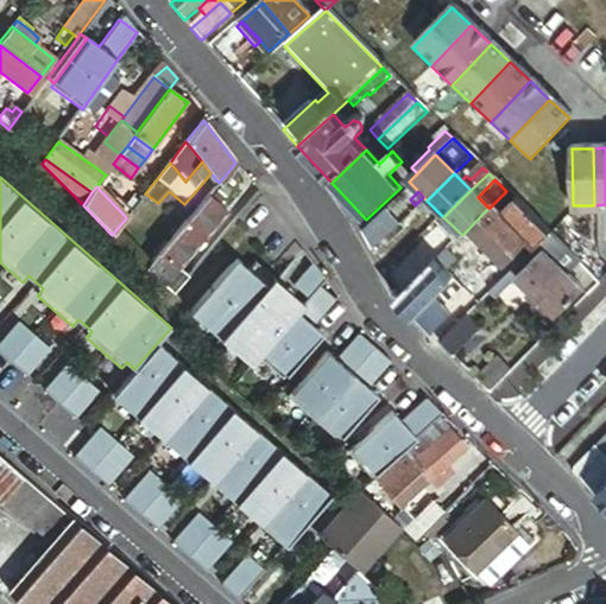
[(499,216),(516,201),(506,191),(490,208),(499,216)]
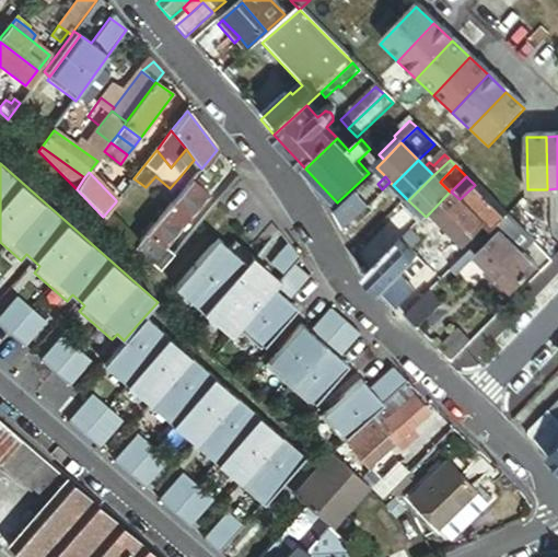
[(190,182),(185,189),(201,204),(208,196),(190,182)]
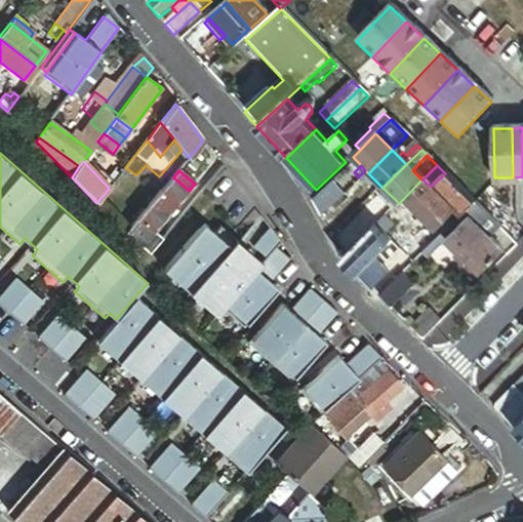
[(465,214),(475,204),(445,173),(431,187),(423,179),(421,179),(403,199),(410,205),(436,232),(455,212),(461,218),(465,214)]
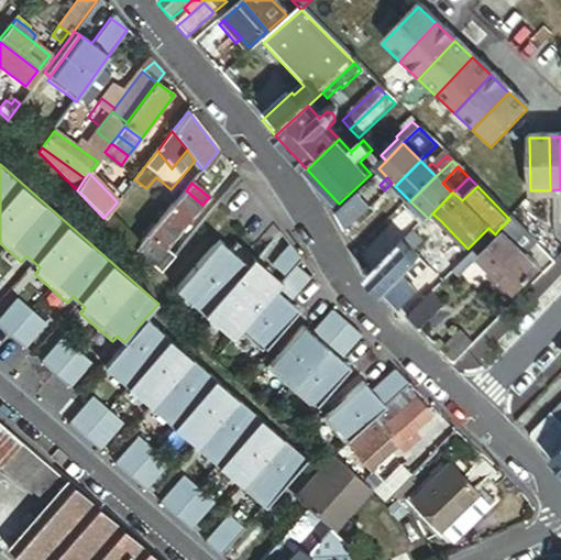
[(186,190),(173,206),(190,220),(202,205),(186,190)]
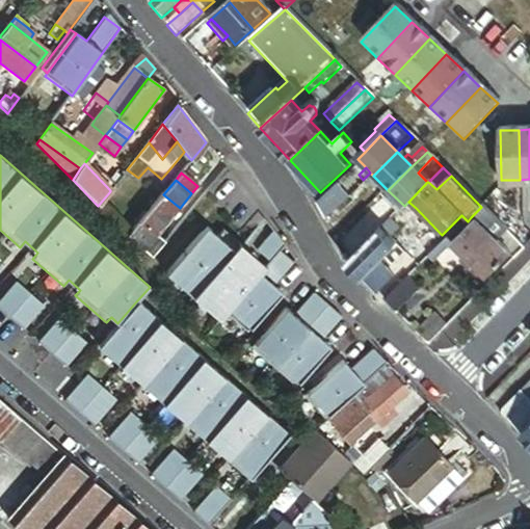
[(336,188),(315,207),(324,223),(347,201),(336,188)]
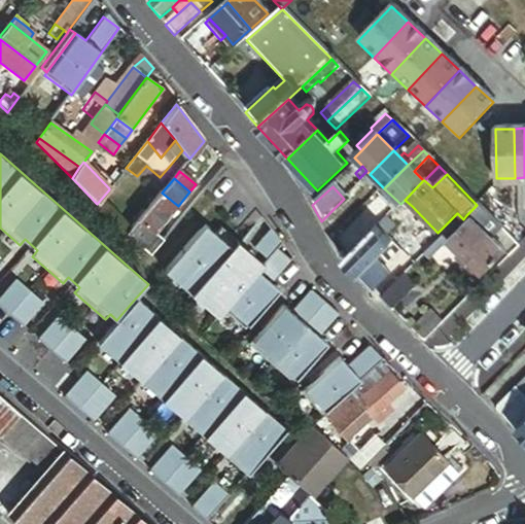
[(378,195),(393,211),(400,204),(384,188),(378,195)]
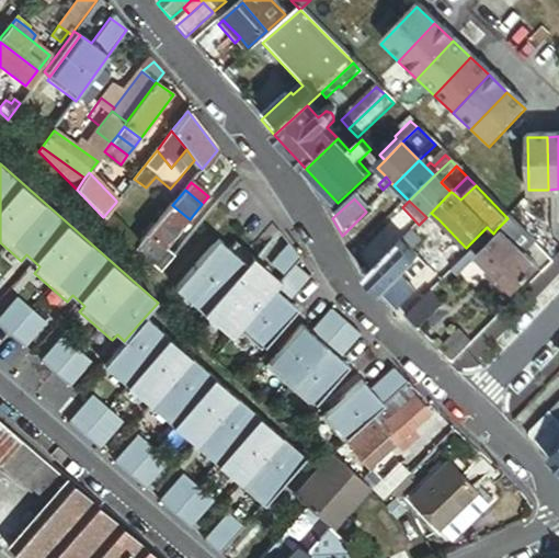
[(172,205),(146,236),(163,250),(190,219),(172,205)]
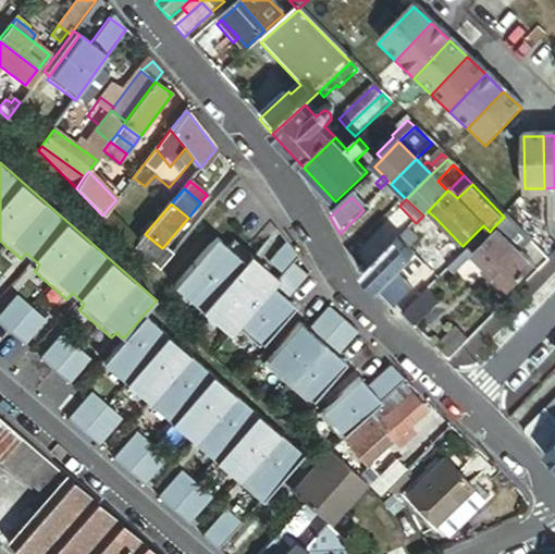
[(423,216),(416,223),(421,228),(423,230),(435,218),(428,211),(423,216)]
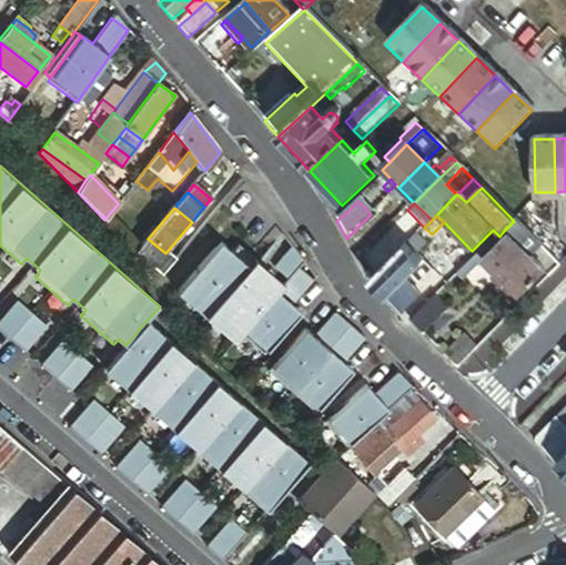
[(478,256),(457,278),(462,283),(482,263),(496,276),(504,284),(518,299),(544,273),(548,279),(561,268),(552,258),(549,260),(522,232),(524,230),(514,221),(503,232),(499,236),(478,256)]
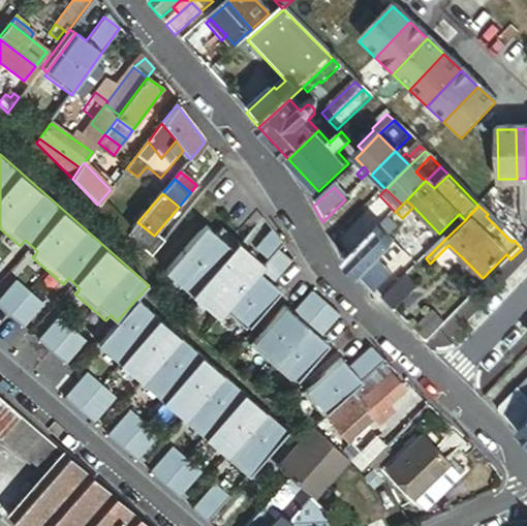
[(395,212),(386,221),(391,224),(400,216),(395,212)]
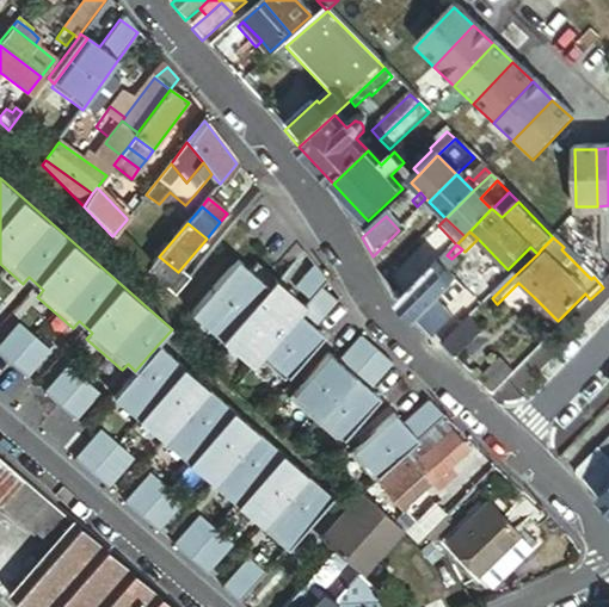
[(515,276),(537,254),(530,247),(508,270),(515,276)]
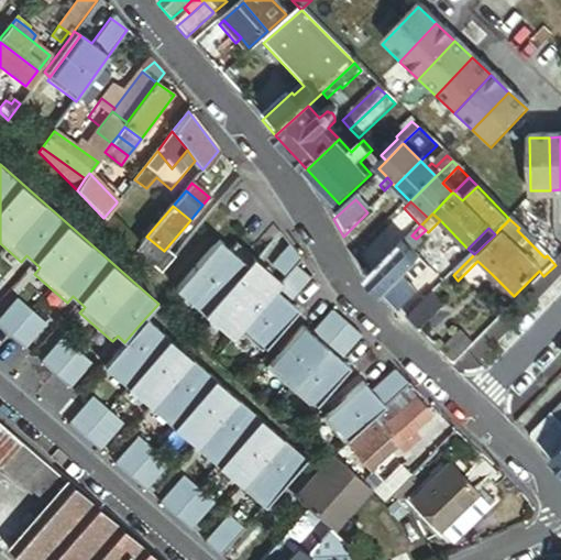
[(114,233),(160,273),(135,250),(117,230),(114,233)]
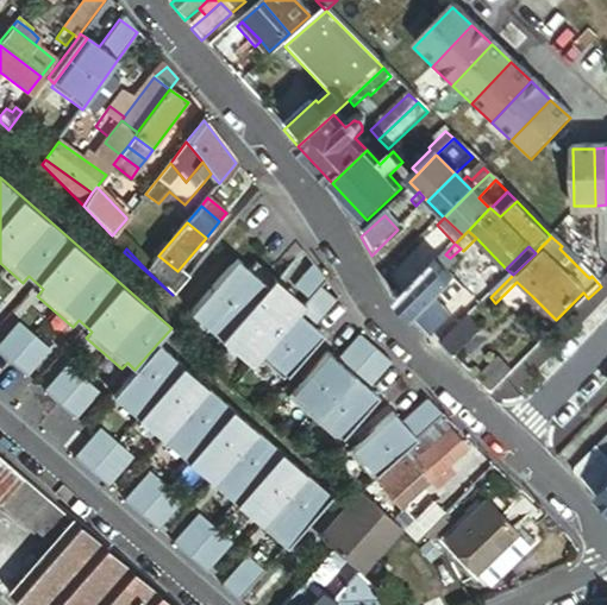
[(456,265),(445,254),(436,264),(445,275),(456,265)]
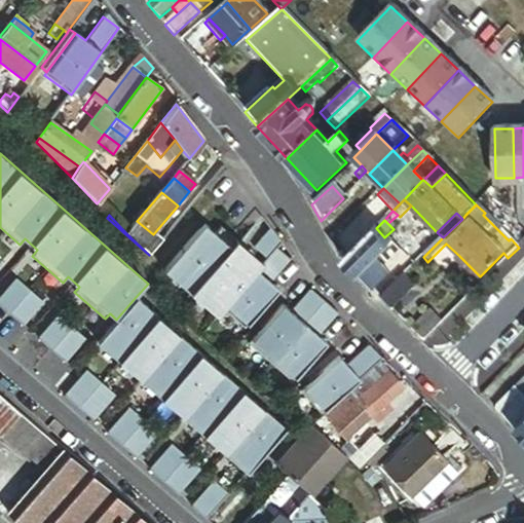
[(153,234),(137,221),(126,233),(149,255),(161,240),(153,234)]
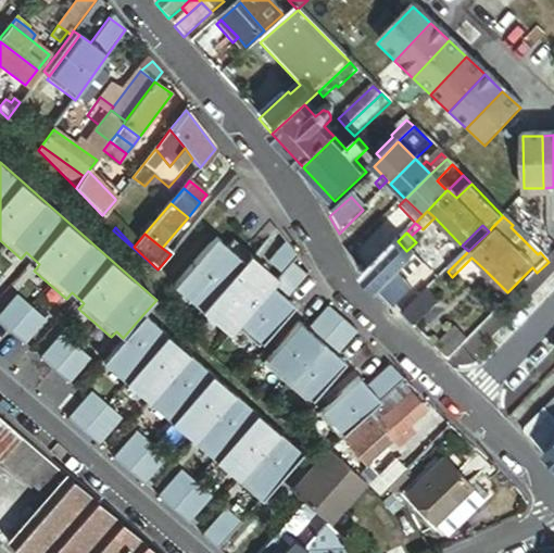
[(272,286),(215,238),(173,287),(229,335),(236,328),(272,286)]
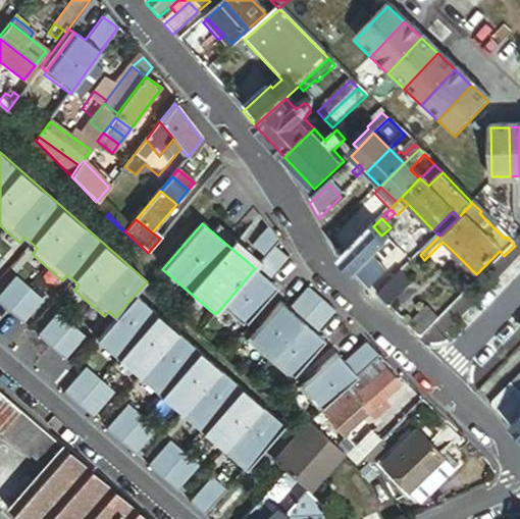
[(274,245),(279,239),(267,224),(250,245),(264,256),(274,245)]
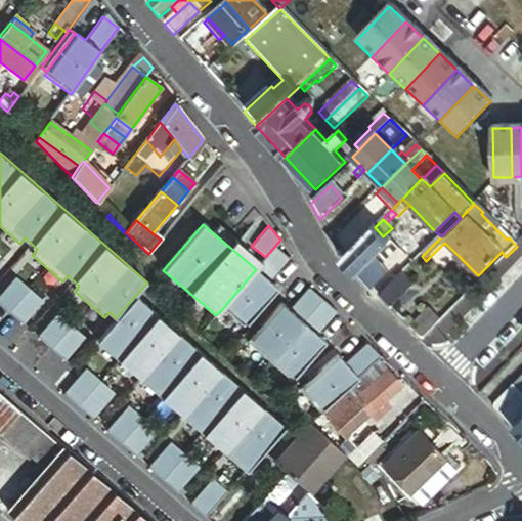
[(383,236),(375,227),(341,262),(357,277),(373,261),(383,250),(390,243),(383,236)]
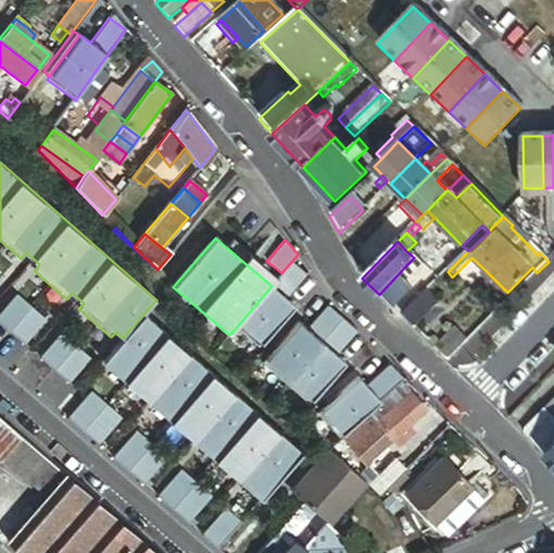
[(417,262),(414,258),(406,265),(411,269),(417,262)]
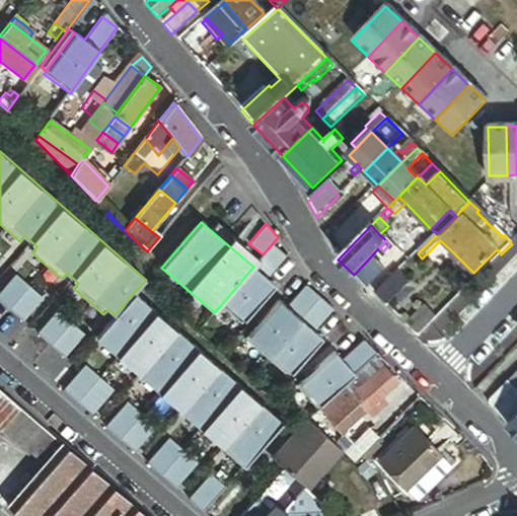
[(275,285),(267,278),(286,255),(273,243),(263,254),(252,266),(253,267),(220,306),(241,324),(275,285)]
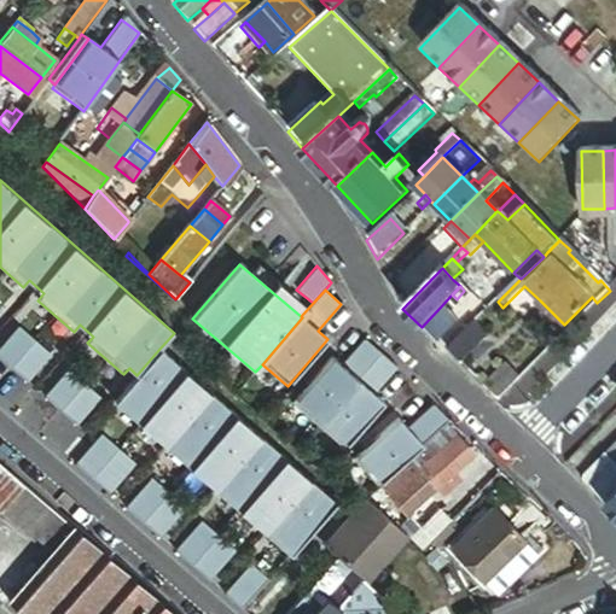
[(313,303),(296,290),(290,307),(301,316),(313,303)]
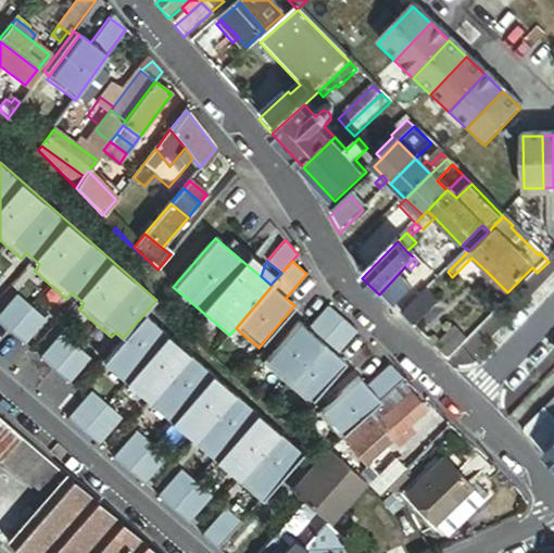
[(493,278),(486,271),(481,275),(489,283),(493,278)]
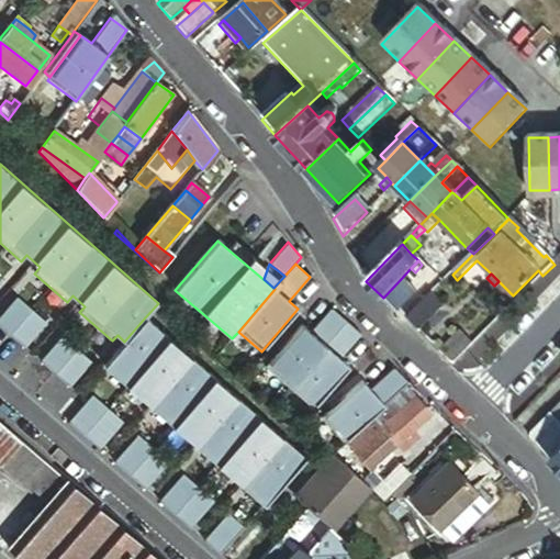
[(400,280),(383,298),(398,313),(415,295),(400,280)]
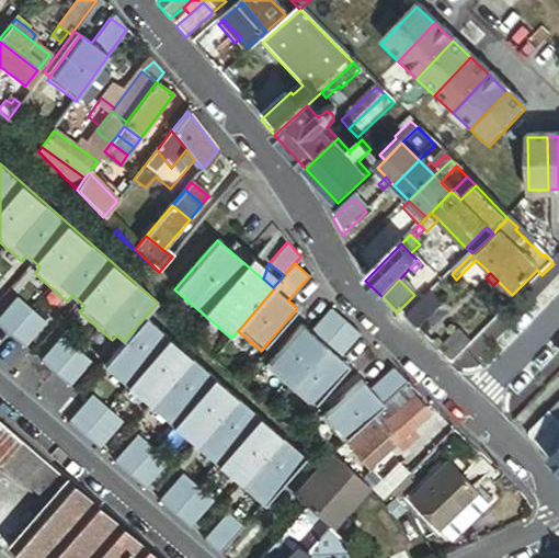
[(413,329),(417,332),(443,307),(431,294),(405,320),(413,329)]
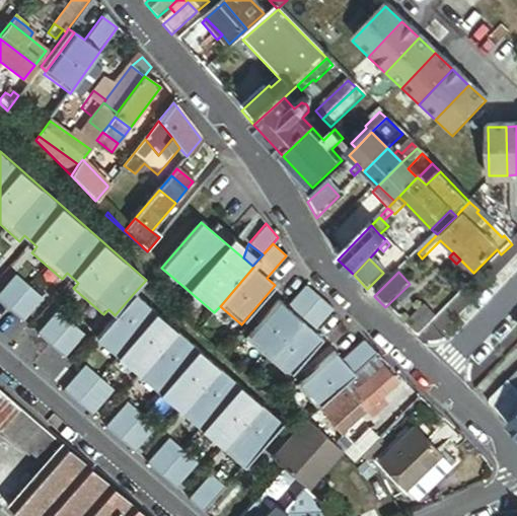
[(42,298),(15,275),(0,292),(0,302),(21,321),(42,298)]
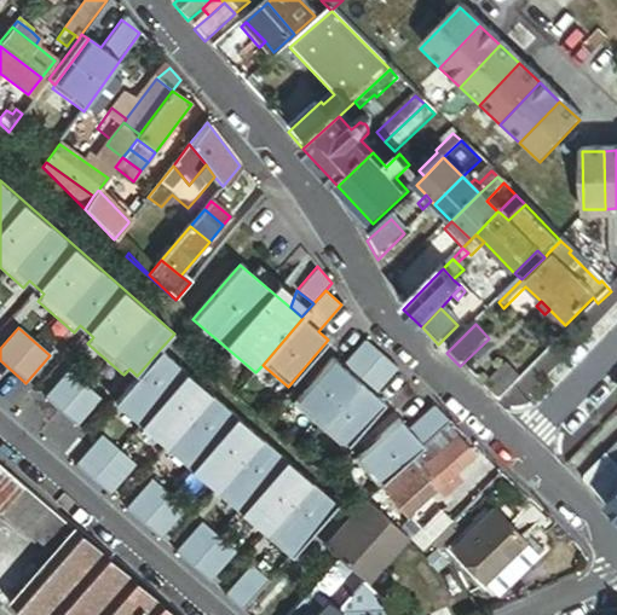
[(538,343),(548,353),(558,343),(548,334),(538,343)]
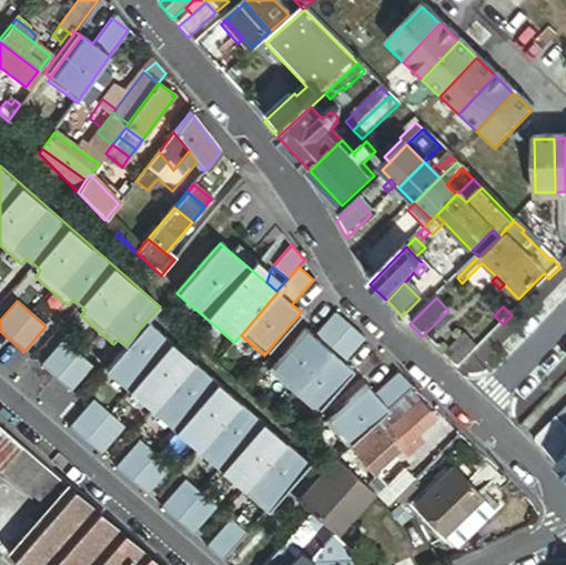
[(353,371),(344,363),(364,340),(336,311),(314,336),(305,329),(269,372),(316,413),(353,371)]
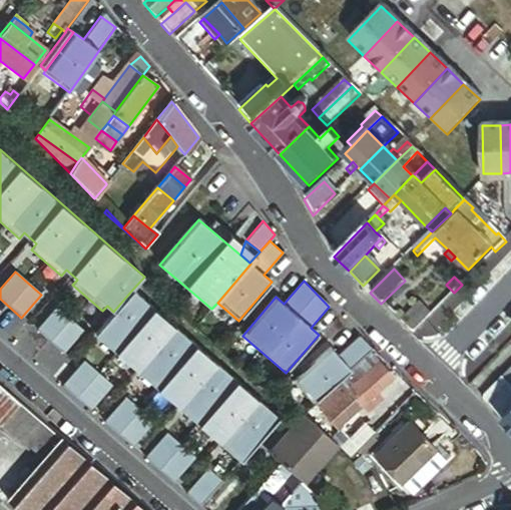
[(279,418),(132,290),(113,312),(102,325),(108,331),(101,339),(130,365),(138,356),(150,367),(142,375),(171,401),(179,392),(191,403),(184,412),(213,437),(220,429),(232,439),(225,448),(240,461),(279,418)]
